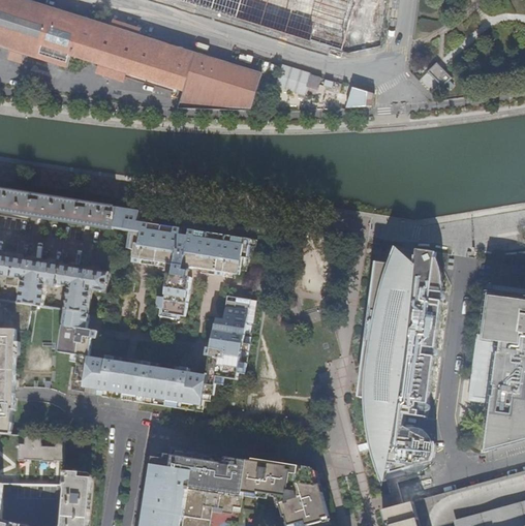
[(66,53),(92,60),(122,70),(181,88),(176,105),(246,109),(257,71),(123,29),(29,0),(0,0),(0,44),(63,65),(66,53)]
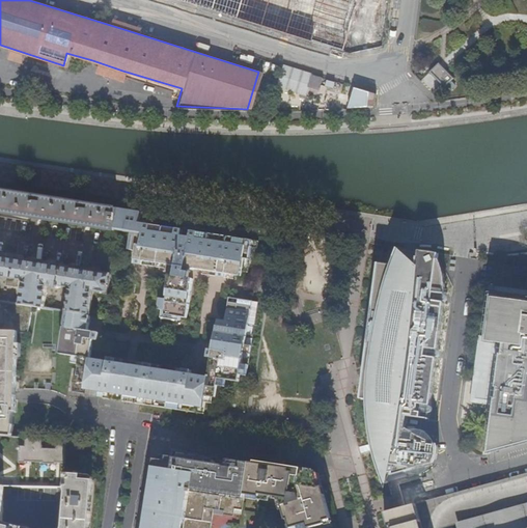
[(339,49),(354,0),(185,0),(339,49)]
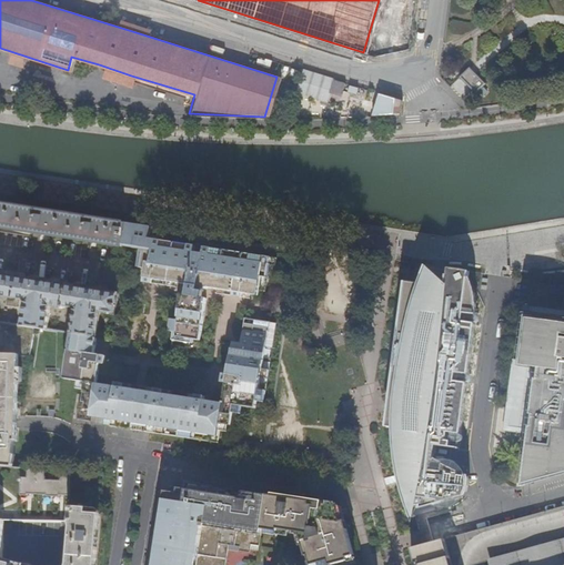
[(131,76),(99,64),(96,76),(129,86),(131,76)]
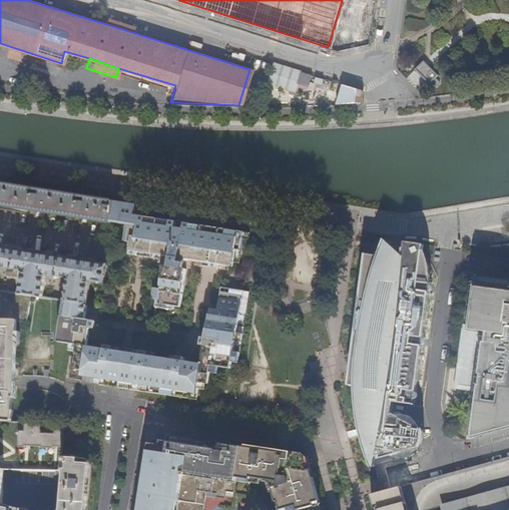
[(414,70),(416,73),(425,64),(423,61),(420,58),(411,67),(414,70)]
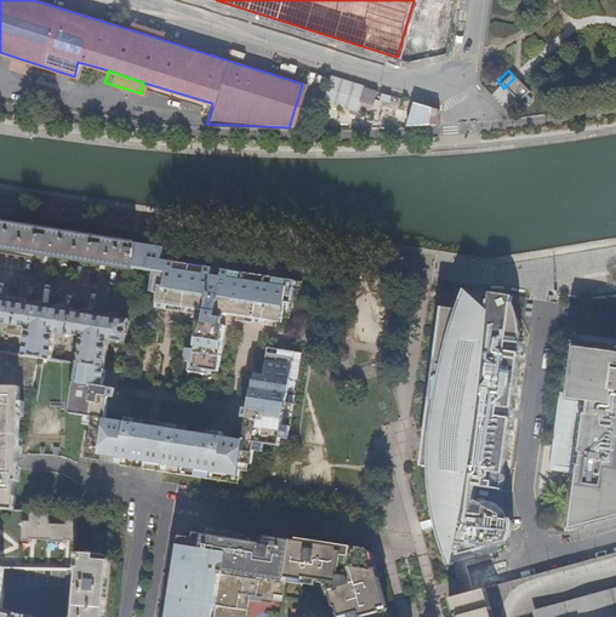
[(318,98),(352,107),(353,96),(371,100),(374,85),(324,74),(318,98)]
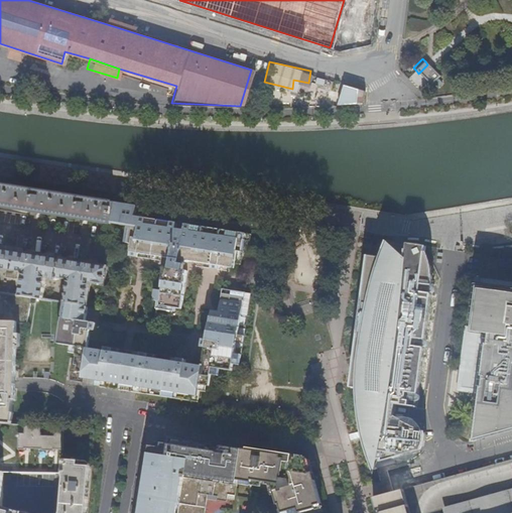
[(427,65),(418,74),(427,83),(436,74),(427,65)]
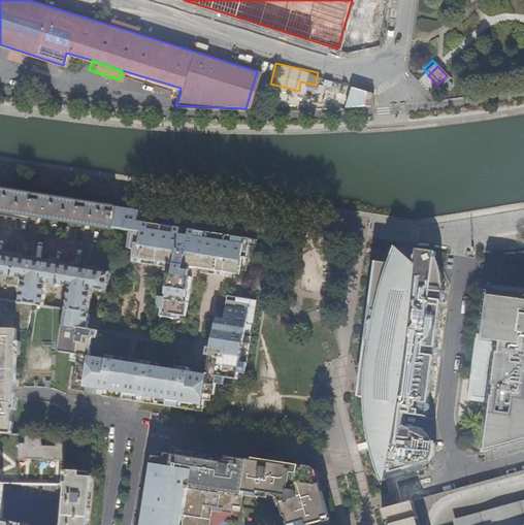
[(111,217),(112,205),(104,204),(0,188),(0,210),(110,228),(111,217)]
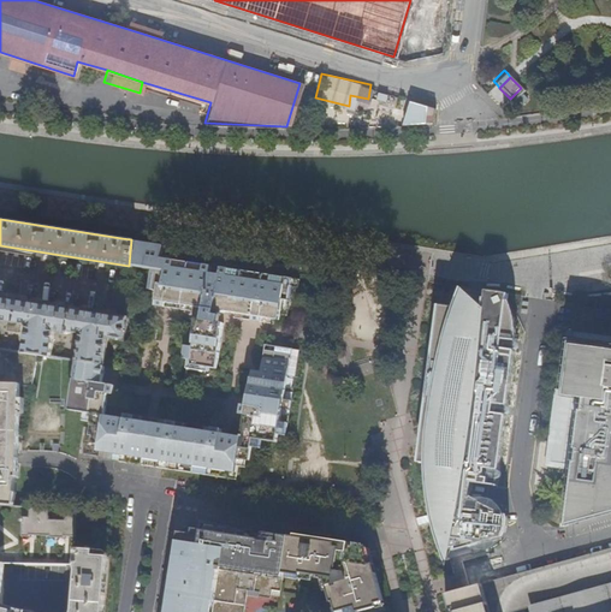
[(289,285),(289,278),(262,273),(261,280),(226,274),(211,272),(212,265),(196,262),(195,269),(189,268),(189,272),(178,271),(178,267),(172,266),(173,259),(158,256),(156,263),(135,260),(134,267),(148,268),(146,289),(154,290),(152,304),(161,307),(162,302),(201,308),(200,319),(195,319),(190,346),(182,344),(179,357),(184,358),(182,376),(199,379),(200,370),(203,370),(205,366),(212,367),(219,322),(214,321),(215,309),(242,314),(243,310),(249,310),(249,315),(248,319),(257,321),(257,316),(276,319),(277,313),(282,284),(289,285)]
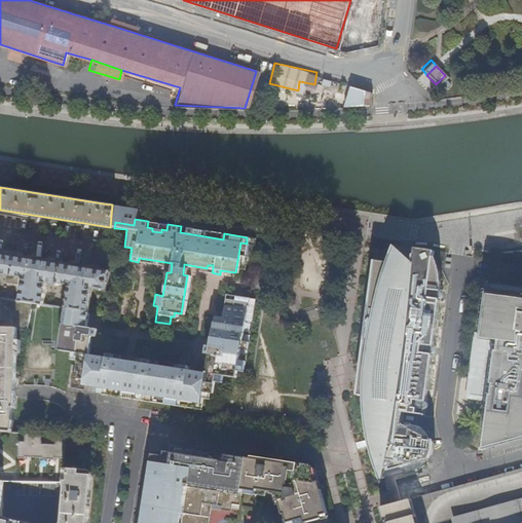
[(180,232),(193,234),(194,228),(181,226),(180,232)]
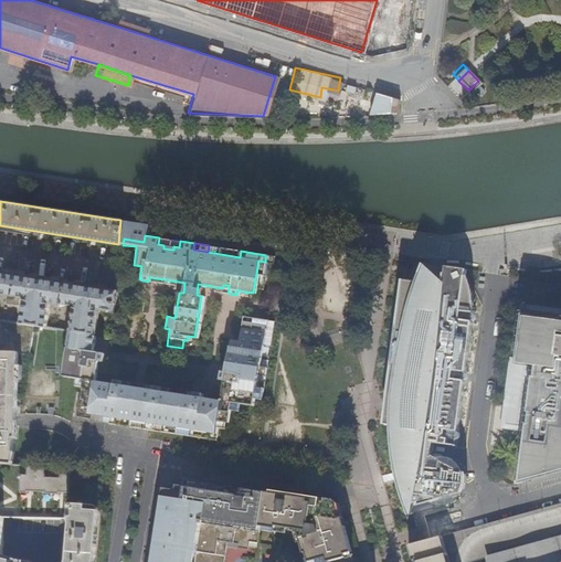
[(260,288),(262,275),(265,262),(258,261),(254,287),(260,288)]
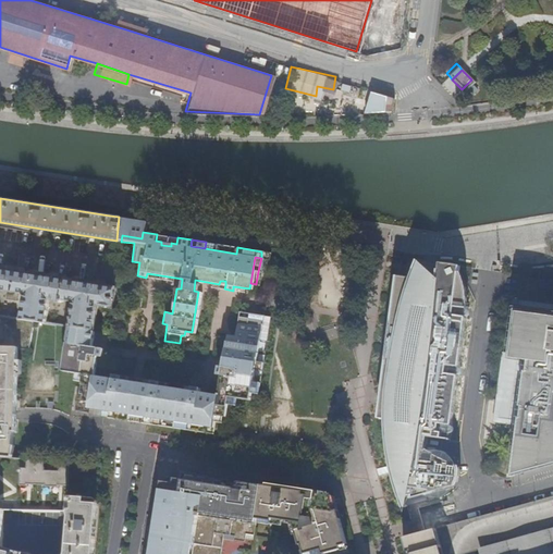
[(457,468),(455,463),(435,453),(421,445),(422,433),(438,435),(446,436),(447,431),(450,430),(451,428),(450,426),(449,423),(449,417),(455,373),(457,372),(458,369),(458,367),(456,365),(463,315),(465,314),(466,311),(466,308),(464,306),(465,300),(462,299),(454,298),(457,270),(457,263),(438,260),(437,267),(434,266),(433,274),(415,257),(408,273),(403,291),(397,310),(391,339),(386,365),(383,390),(382,410),(382,417),(383,432),(385,453),(388,463),(388,466),(389,470),(390,472),(394,490),(401,505),(404,505),(404,492),(406,492),(407,496),(453,483),(456,478),(456,474),(457,468)]
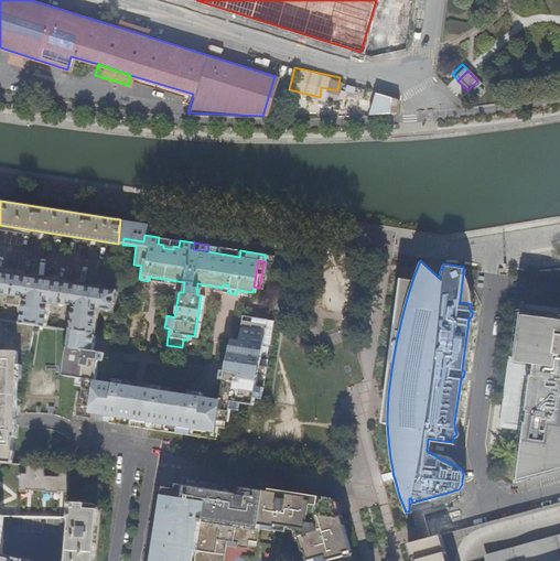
[(63,282),(0,272),(0,293),(4,294),(3,302),(14,303),(15,297),(22,297),(18,322),(31,323),(43,325),(46,301),(50,301),(50,303),(51,304),(57,305),(58,304),(61,304),(61,303),(72,304),(67,328),(82,332),(93,333),(96,309),(110,311),(114,290),(63,282)]
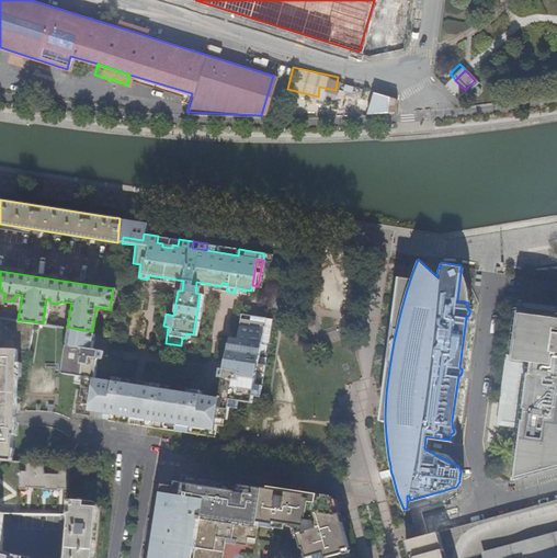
[(406,293),(411,275),(406,274),(396,273),(377,419),(385,420),(385,413),(386,393),(389,367),(394,341),(400,312),(406,293)]
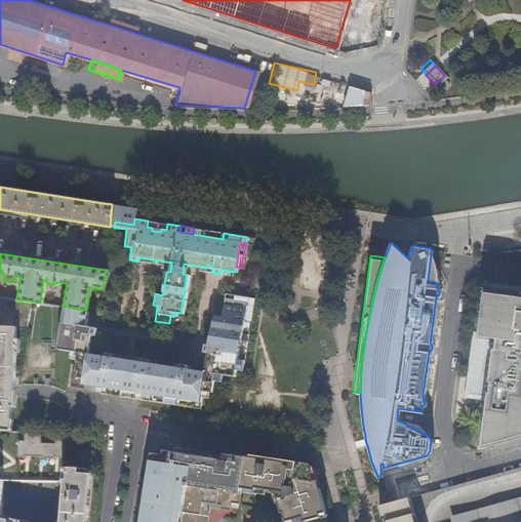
[(508,436),(519,433),(520,433),(520,434),(520,433),(520,295),(512,295),(512,294),(510,294),(498,293),(498,292),(496,292),(496,293),(486,291),(486,290),(484,290),(483,292),(484,292),(481,317),(480,317),(480,319),(481,319),(479,333),(478,333),(477,334),(473,334),(468,372),(471,372),(473,379),(471,382),(471,385),(471,387),(473,388),(475,389),(477,388),(483,392),(489,393),(487,405),(486,405),(486,407),(487,407),(485,419),(484,419),(484,420),(485,422),(484,431),(484,433),(483,433),(483,434),(482,443),(491,441),(492,441),(493,441),(493,440),(506,437),(507,438),(508,437),(508,436)]
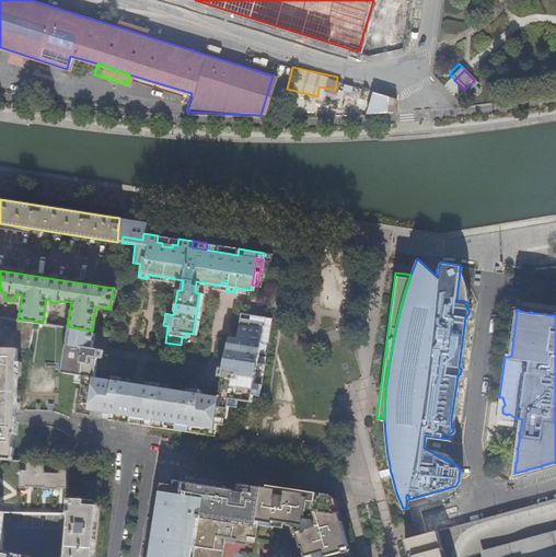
[(212,428),(212,424),(213,417),(221,418),(226,418),(227,406),(228,398),(235,399),(248,402),(250,394),(251,390),(253,375),(254,371),(255,362),(262,316),(247,314),(246,318),(236,317),(233,336),(226,336),(221,361),(224,362),(223,368),(220,368),(216,367),(215,375),(219,375),(216,395),(204,394),(203,397),(197,396),(197,393),(198,389),(190,387),(189,391),(163,387),(158,386),(159,383),(150,381),(150,385),(148,394),(139,393),(137,408),(146,409),(146,415),(160,417),(160,420),(212,428)]
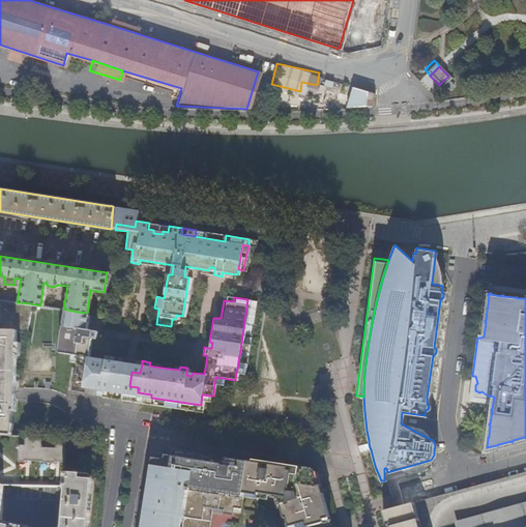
[(0,433),(5,434),(5,423),(8,422),(8,409),(10,409),(12,330),(24,331),(29,303),(17,302),(0,299),(0,433)]
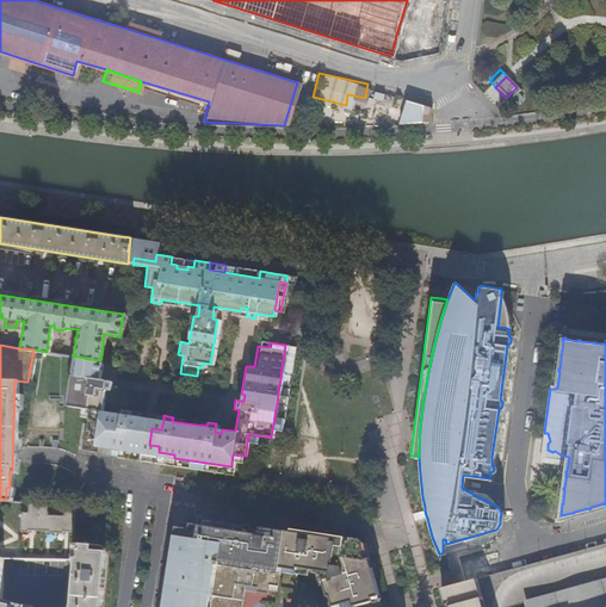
[(98,378),(100,360),(88,359),(73,355),(73,357),(66,404),(81,407),(88,408),(87,416),(86,429),(81,429),(79,448),(94,451),(94,445),(111,447),(112,445),(125,447),(127,441),(136,443),(138,426),(129,425),(130,415),(130,410),(122,409),(121,414),(101,412),(104,389),(109,389),(110,379),(98,378)]
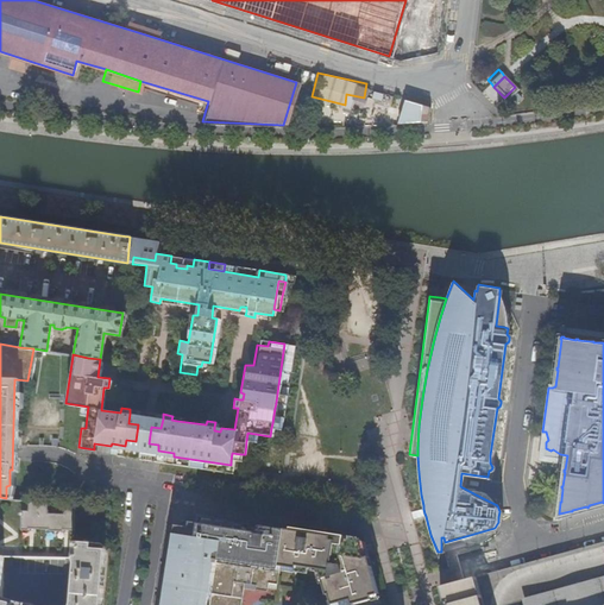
[(280,429),(281,417),(282,409),(275,408),(272,423),(271,428),(280,429)]
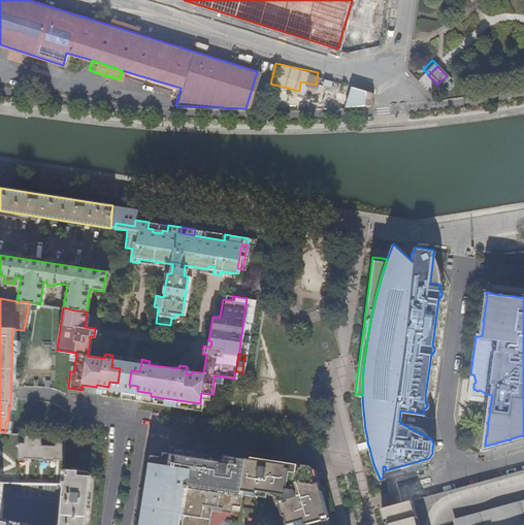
[(121,360),(112,359),(111,367),(120,368),(121,360)]
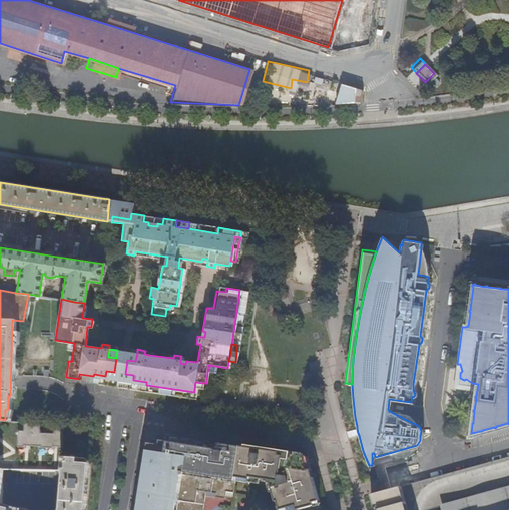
[(128,352),(127,360),(135,361),(137,353),(128,352)]
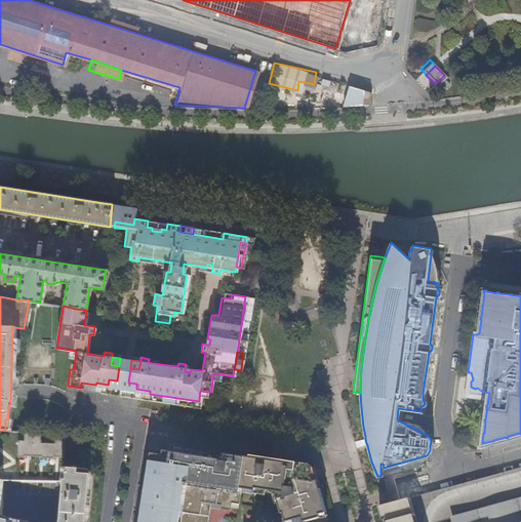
[(80,391),(94,393),(95,385),(81,383),(81,388),(80,391)]
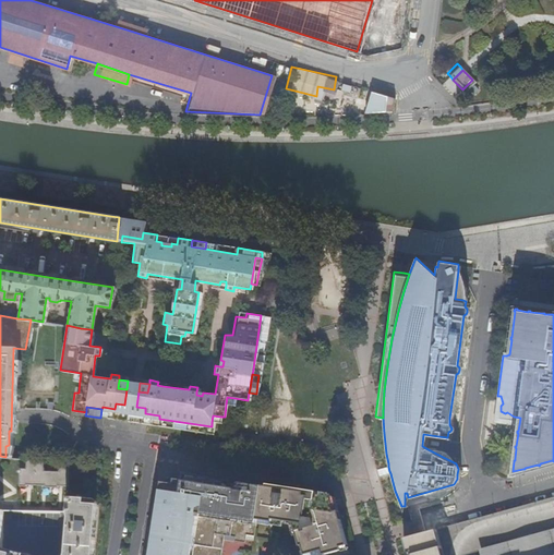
[(65,462),(14,458),(13,472),(65,477),(65,462)]
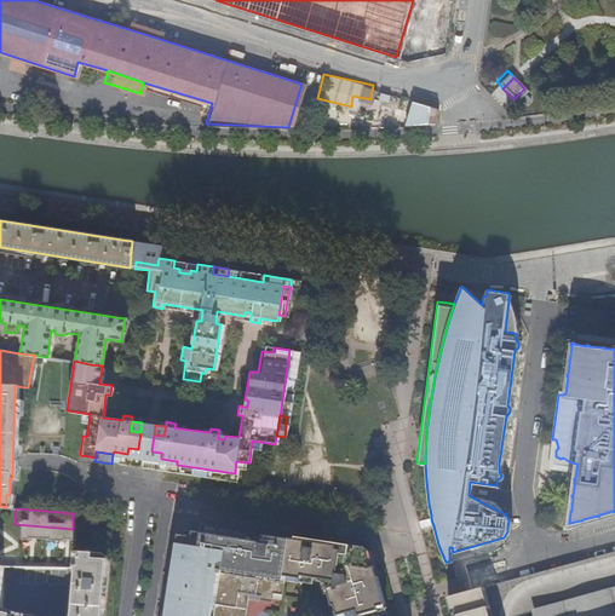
[(241,615),(245,599),(266,602),(266,598),(269,598),(270,593),(279,594),(279,593),(282,574),(287,542),(270,540),(270,535),(241,531),(234,536),(180,528),(174,563),(173,579),(171,579),(168,580),(164,610),(168,610),(167,615),(241,615)]
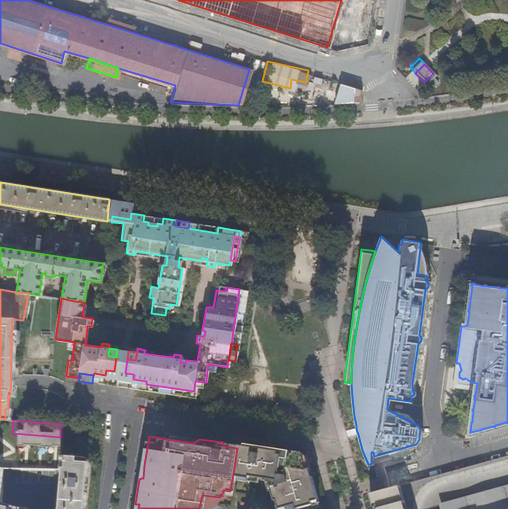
[(250,446),(237,444),(237,445),(237,448),(233,474),(239,476),(261,479),(262,477),(265,477),(268,485),(270,484),(272,492),(274,492),(276,498),(274,498),(277,507),(283,505),(283,508),(287,508),(309,503),(309,500),(315,499),(307,469),(306,468),(303,469),(301,462),(304,461),(303,455),(287,452),(287,450),(285,449),(265,447),(264,450),(258,450),(259,446),(251,444),(250,446)]
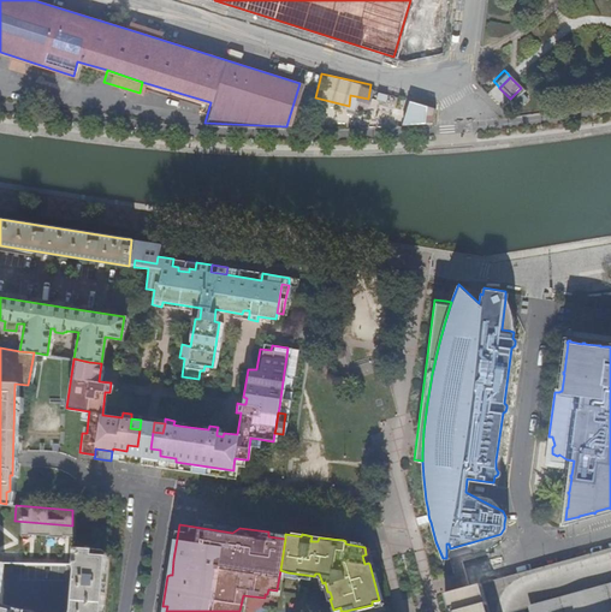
[(89,547),(71,546),(71,563),(71,564),(69,600),(66,611),(40,611),(0,602),(0,611),(98,611),(102,553),(89,552),(89,547)]
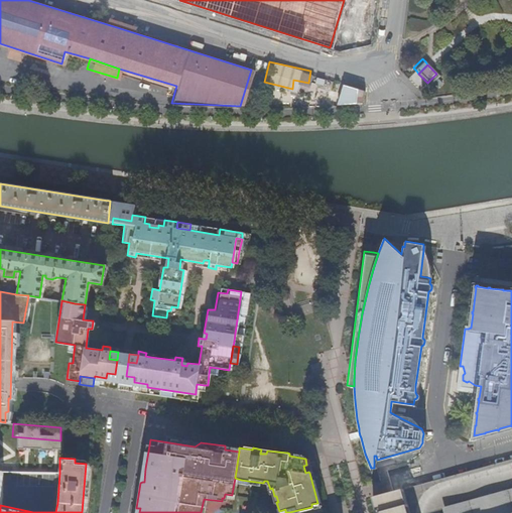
[(440,512),(511,512),(511,511),(511,510),(511,485),(438,506),(440,512)]
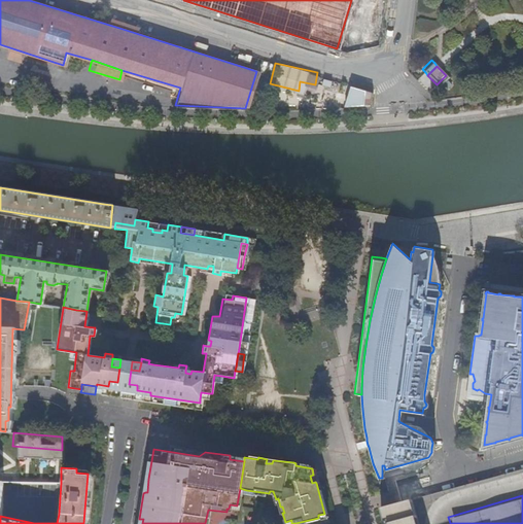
[(416,523),(409,497),(398,500),(388,503),(377,507),(382,523),(416,523)]
